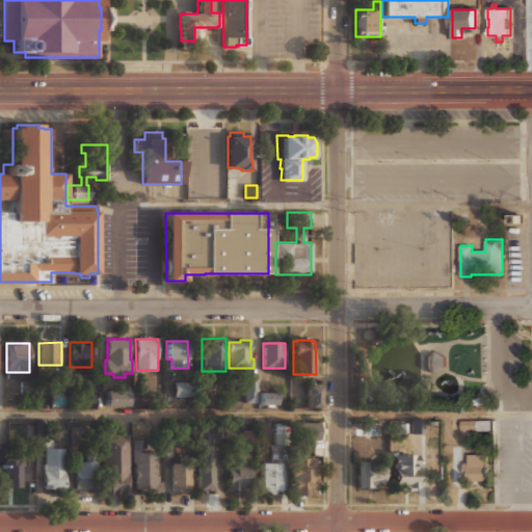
[(447,356),(431,349),(424,366),(439,373),(447,356)]
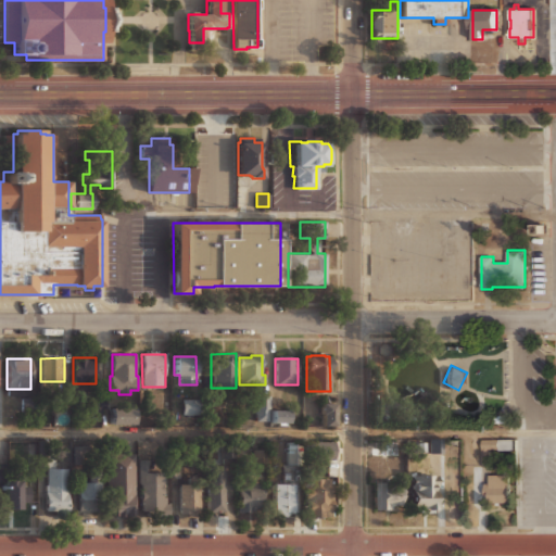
[(256,395),(270,395),(270,409),(269,409),(269,421),(256,421),(256,395)]
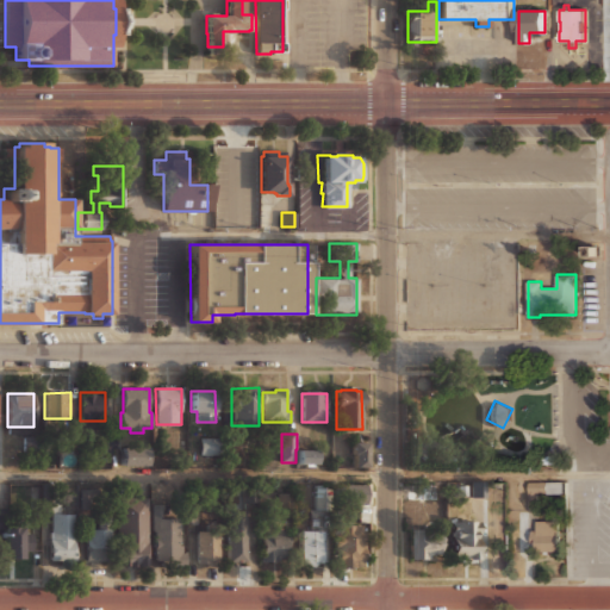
[(200,439),(223,439),(223,454),(200,454),(200,439)]
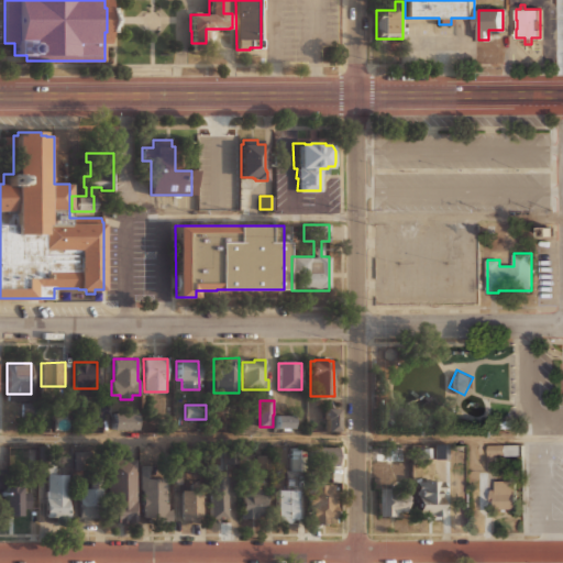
[(40,418),(23,418),(23,406),(40,406),(40,418)]
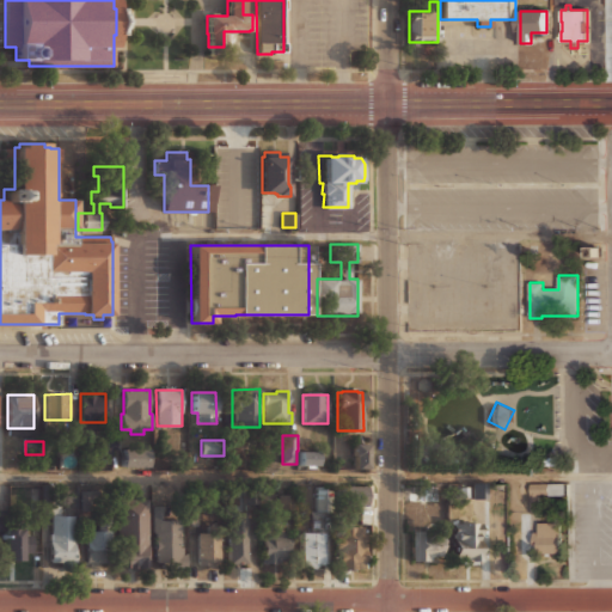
[(355,469),(355,456),(353,456),(353,444),(360,444),(360,441),(368,441),(368,469),(355,469)]
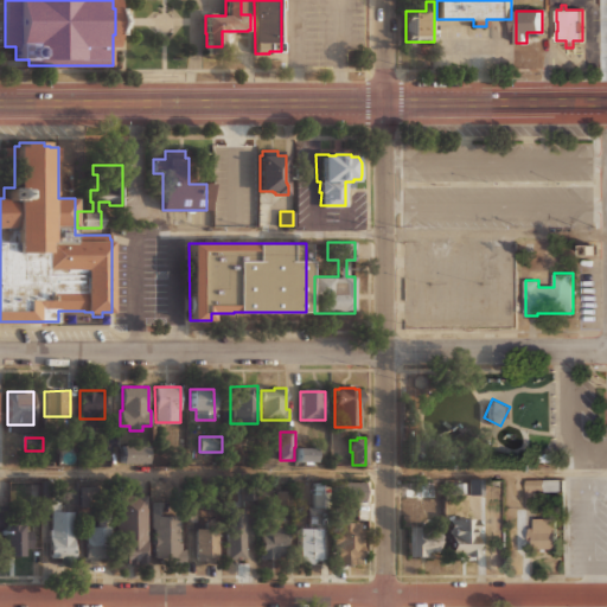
[(121,462),(121,446),(146,446),(146,462),(121,462)]
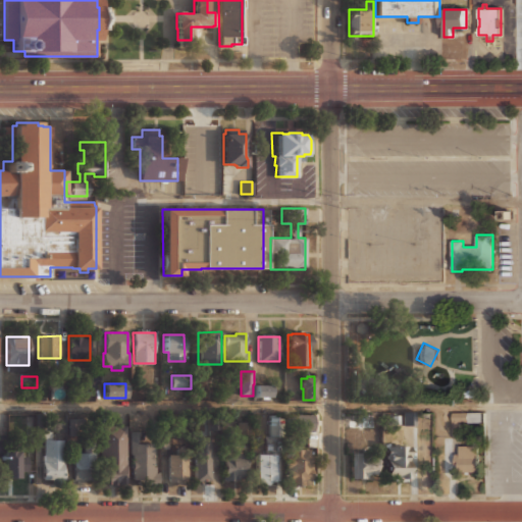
[(255,385),(273,385),(273,397),(255,397),(255,385)]
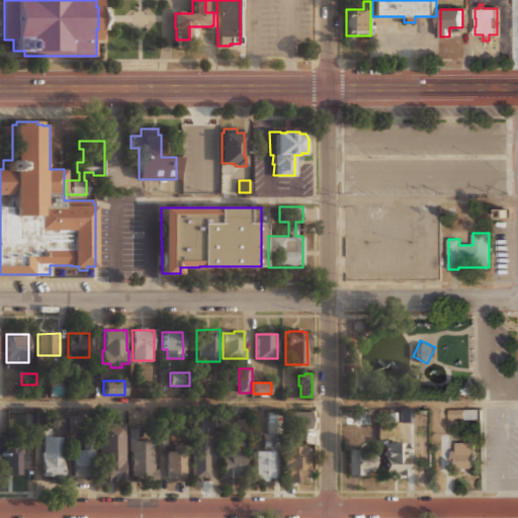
[(401,422),(413,421),(412,408),(401,409),(401,422)]
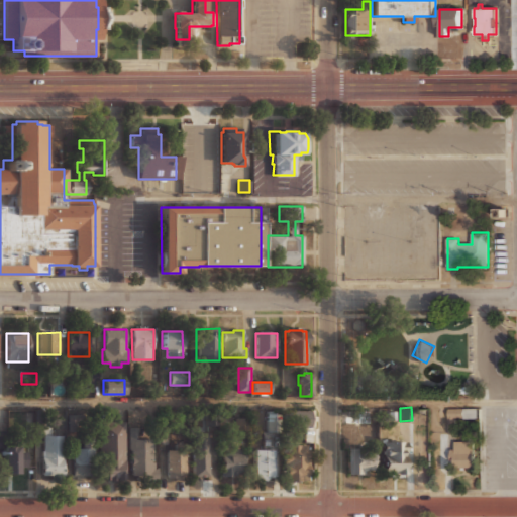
[(477,408),(446,408),(447,433),(454,433),(453,418),(477,418),(477,408)]
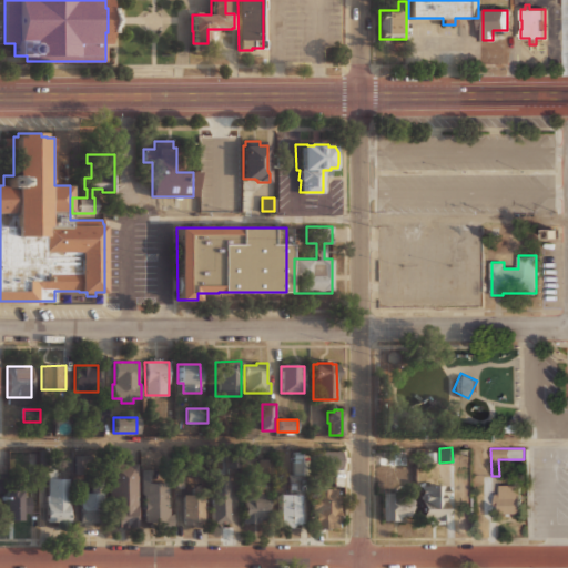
[(293,452),(294,475),(308,475),(308,450),(293,452)]
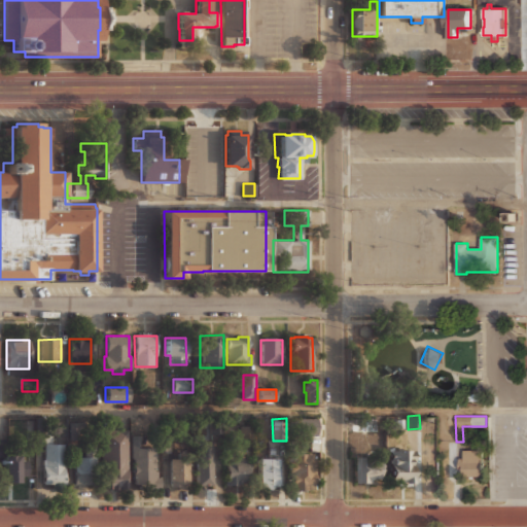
[(317,418),(293,418),(292,435),(317,435),(317,418)]
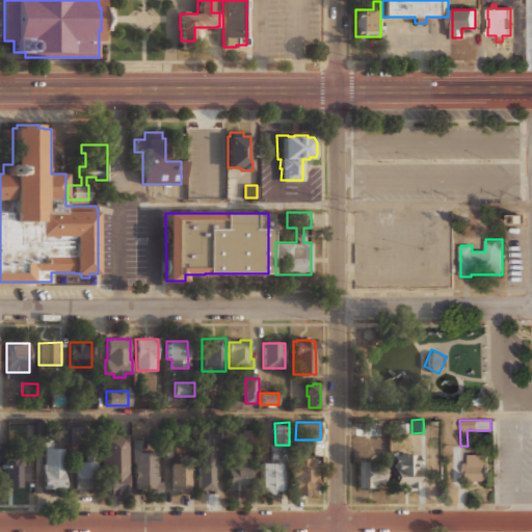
[(55,423),(64,423),(64,439),(55,437),(55,423)]
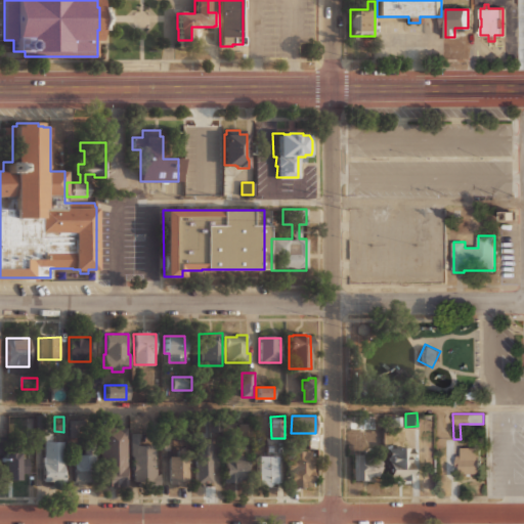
[(102,428),(127,428),(127,486),(101,486),(102,428)]
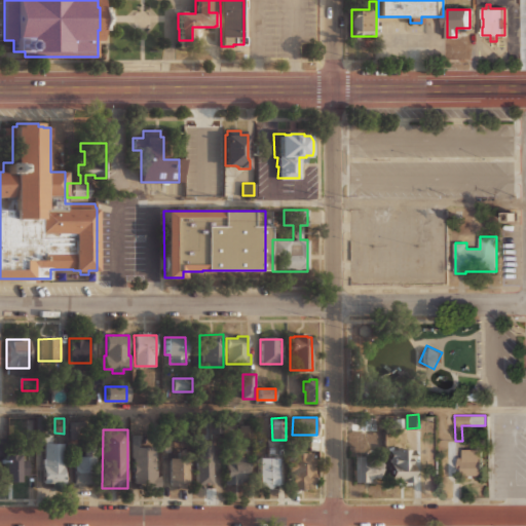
[(130,435),(141,434),(141,446),(155,447),(159,490),(133,490),(130,435)]
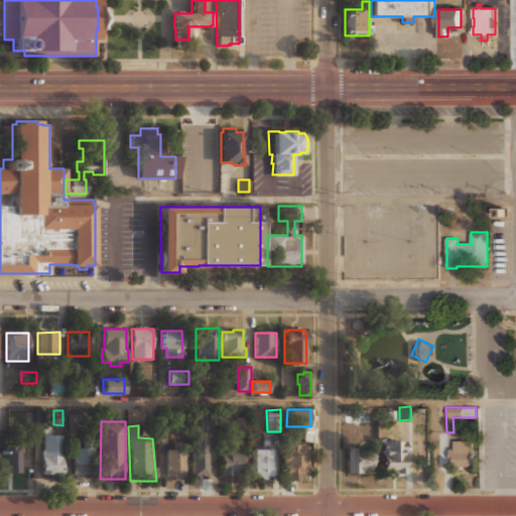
[(192,432),(208,431),(209,475),(192,475),(192,432)]
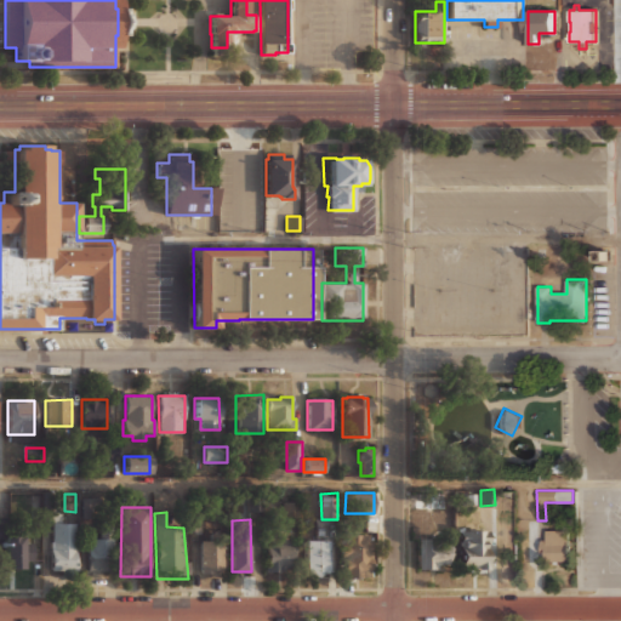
[(51,523),(73,523),(75,574),(49,571),(51,523)]
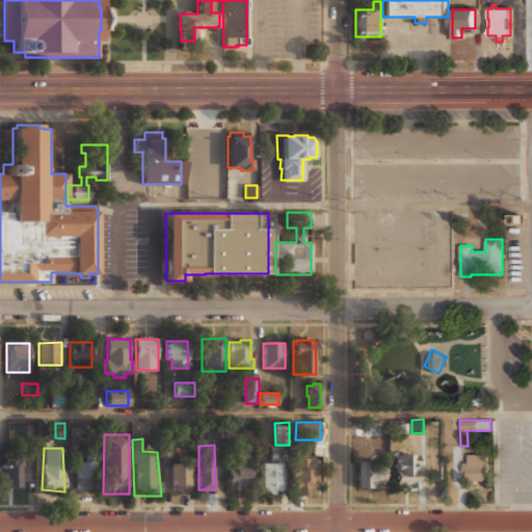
[(392,453),(416,454),(418,489),(392,488),(392,453)]
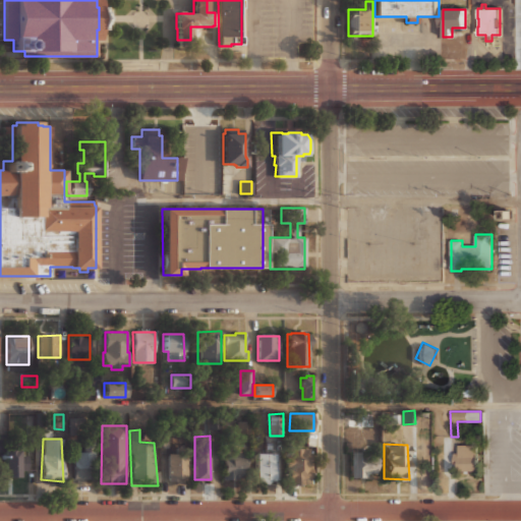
[(476,445),(455,445),(455,470),(476,471),(476,445)]
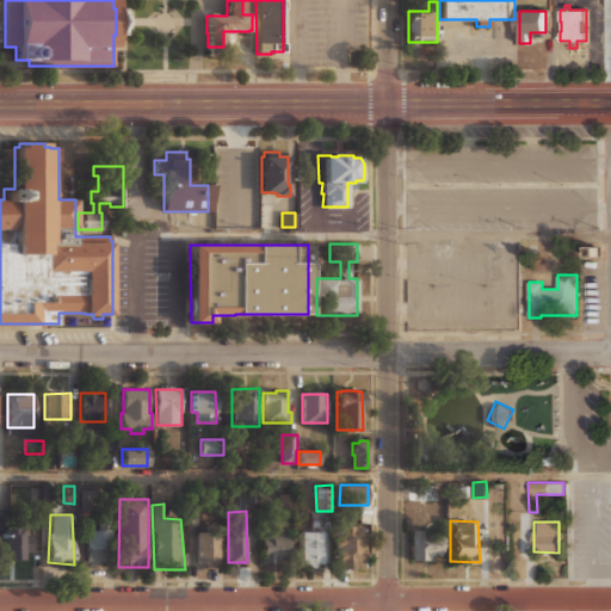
[(2,525),(23,526),(22,534),(31,534),(31,551),(20,551),(20,560),(2,560),(2,525)]
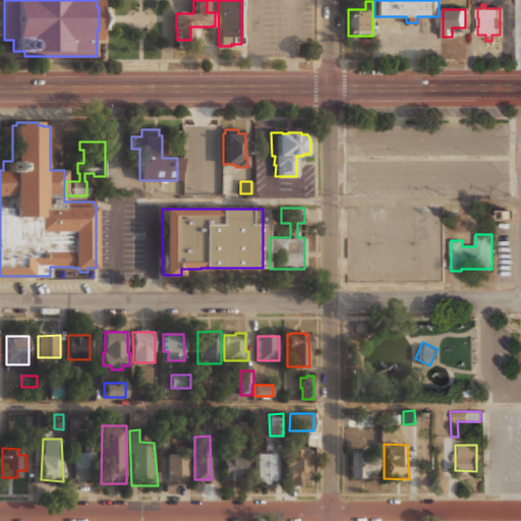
[(288,449),(309,448),(309,453),(311,453),(311,485),(287,484),(288,449)]
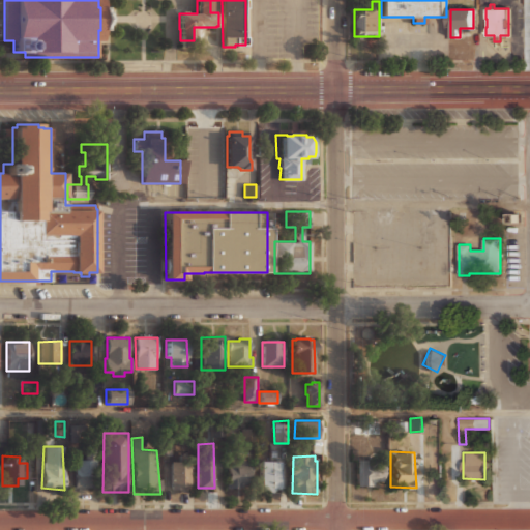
[(355,460),(381,459),(382,487),(358,487),(355,460)]
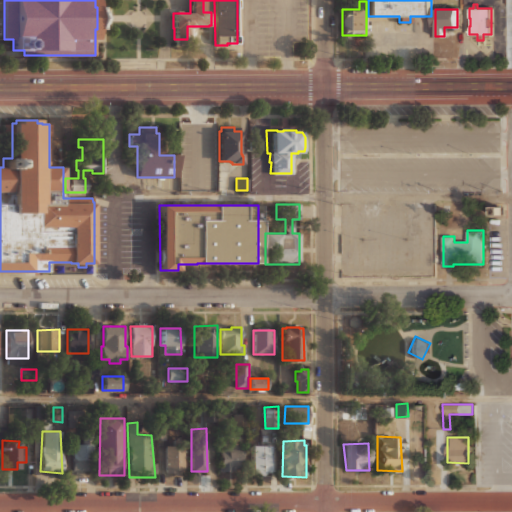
[(70,445),(91,444),(93,473),(70,471),(70,445)]
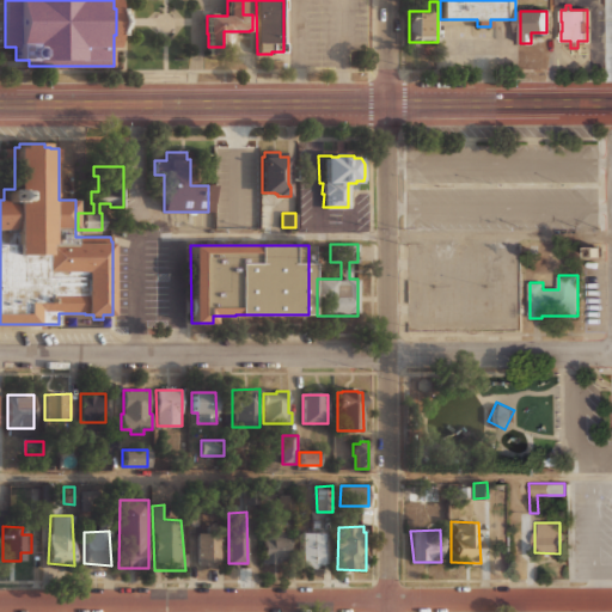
[(303,532),(324,532),(324,568),(301,568),(303,532)]
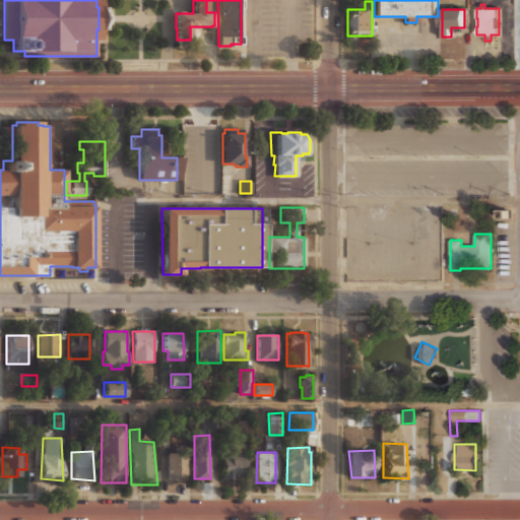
[(167,453),(186,454),(186,480),(167,480),(167,453)]
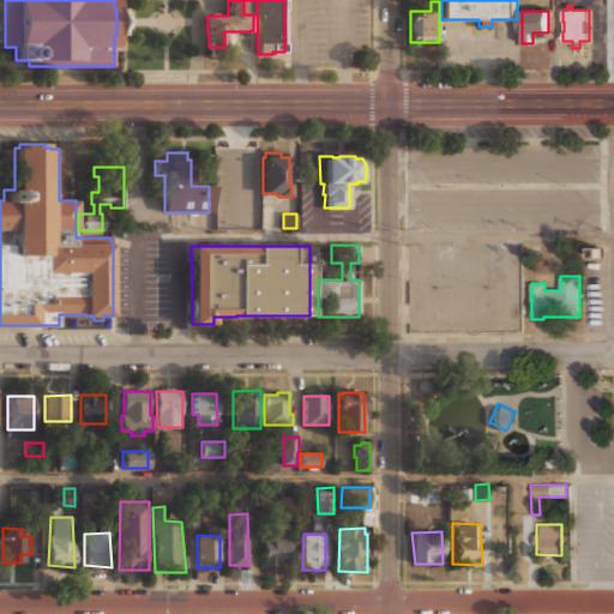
[(262,539),(290,539),(293,565),(262,566),(262,539)]
